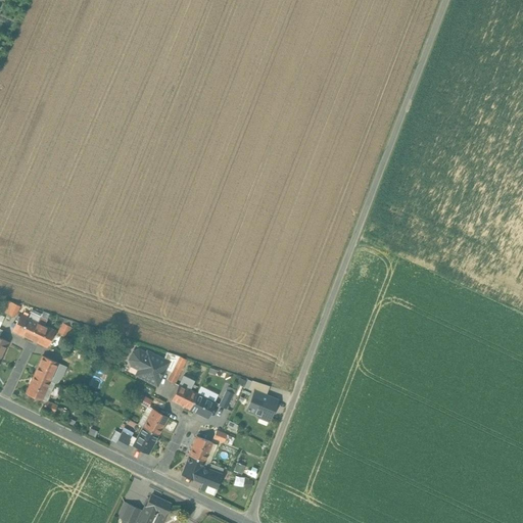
[(19,306),(8,300),(3,312),(14,317),(19,306)]
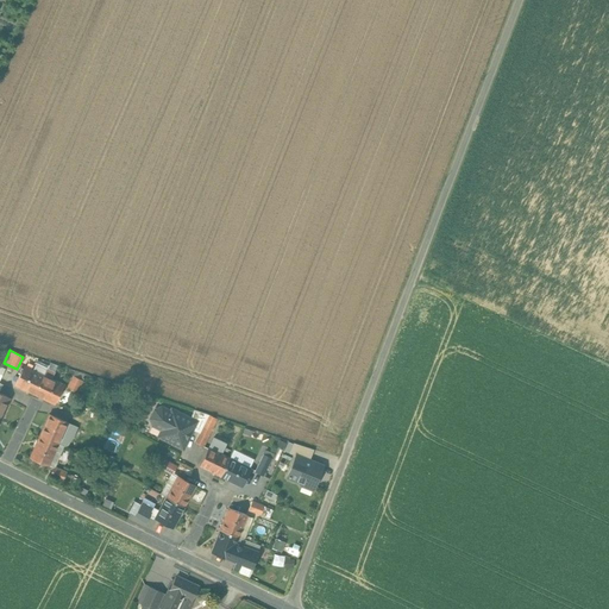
[(32,370),(24,366),(16,384),(35,394),(49,365),(37,360),(32,370)]
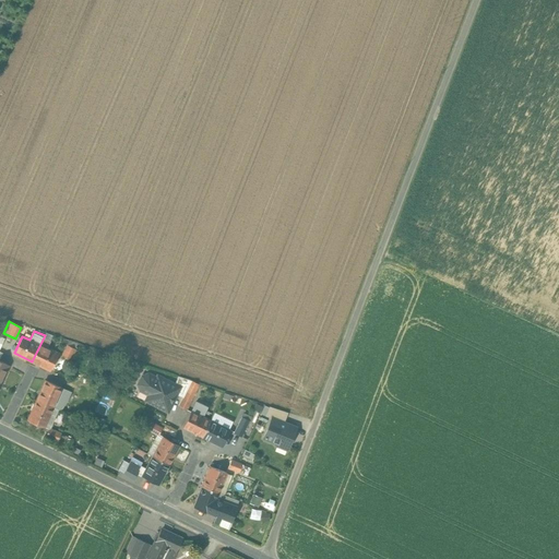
[(45,335),(32,361),(50,370),(58,354),(46,347),(52,335),(46,333),(45,335)]
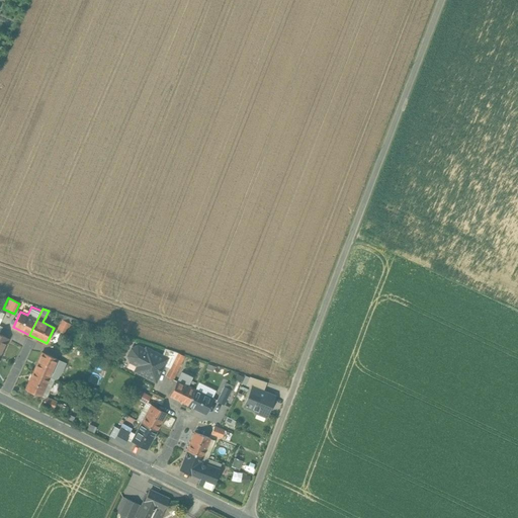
[(70,323),(63,320),(58,330),(65,334),(69,324),(70,323)]
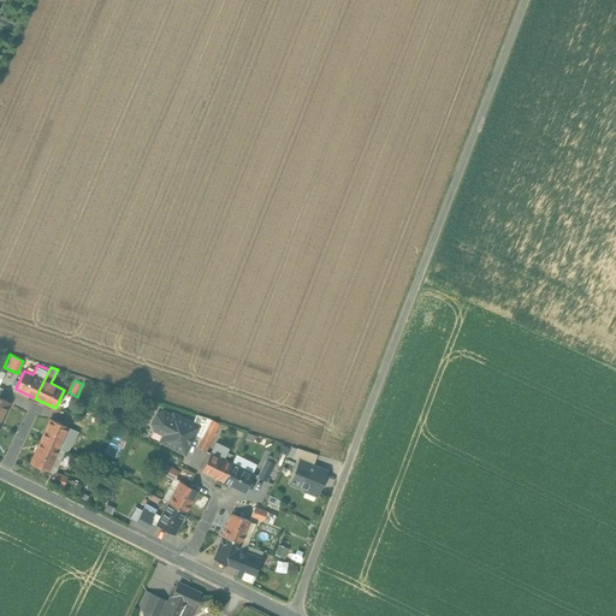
[(82,385),(77,397),(82,400),(88,388),(82,385)]
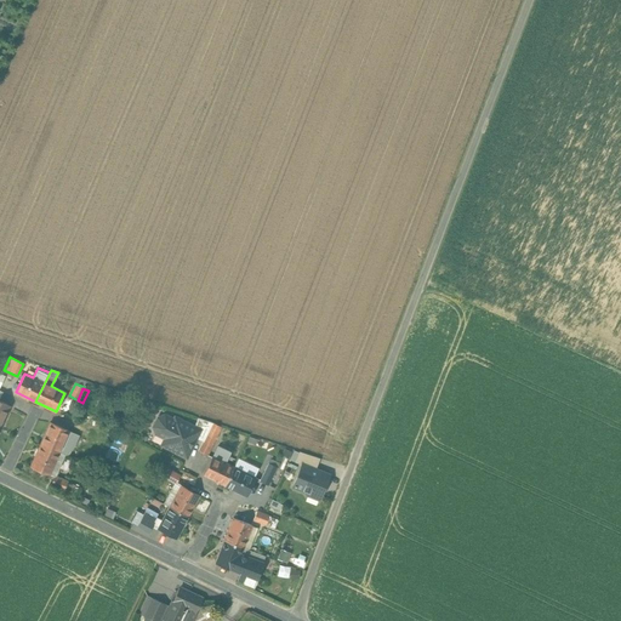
[(200,431),(194,427),(175,419),(175,420),(165,416),(158,419),(154,427),(157,433),(165,438),(163,445),(187,456),(195,438),(200,431)]
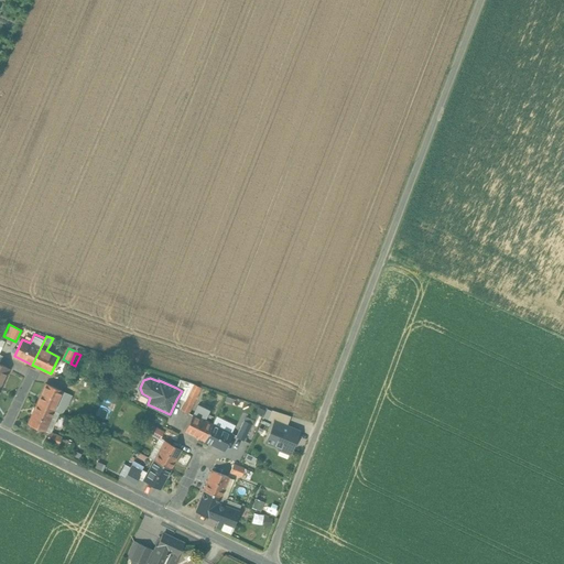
[(182,391),(177,398),(184,401),(193,383),(181,380),(176,388),(182,391)]
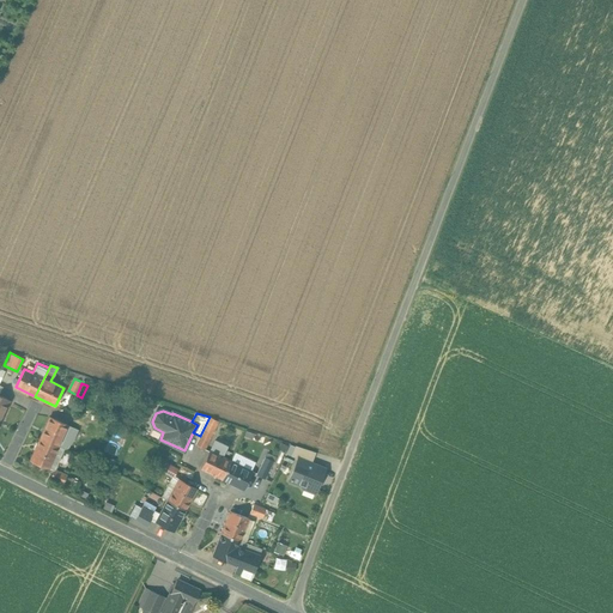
[(67,425),(49,417),(40,438),(64,449),(73,429),(73,428),(67,425)]
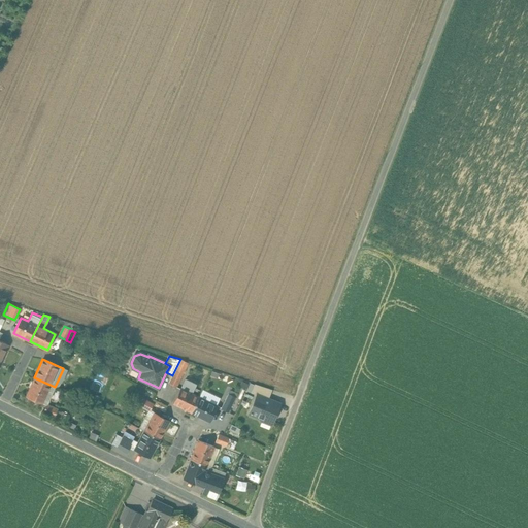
[(172,375),(169,384),(176,387),(188,363),(180,359),(172,375)]
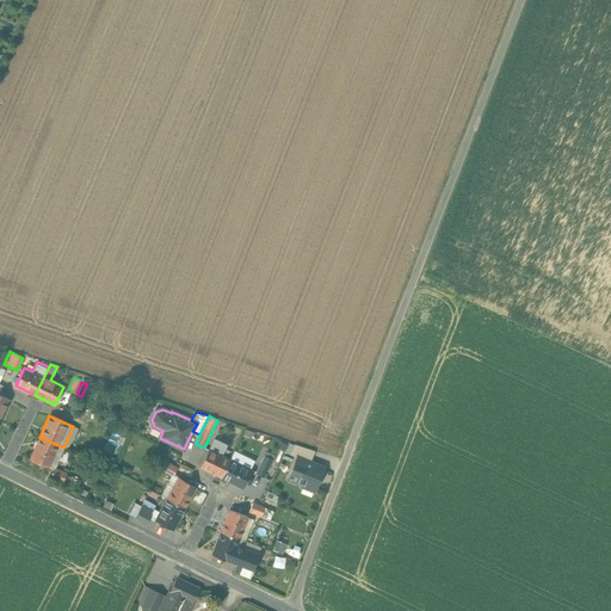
[(84,423),(76,419),(73,426),(73,427),(85,432),(87,425),(88,424),(84,423)]
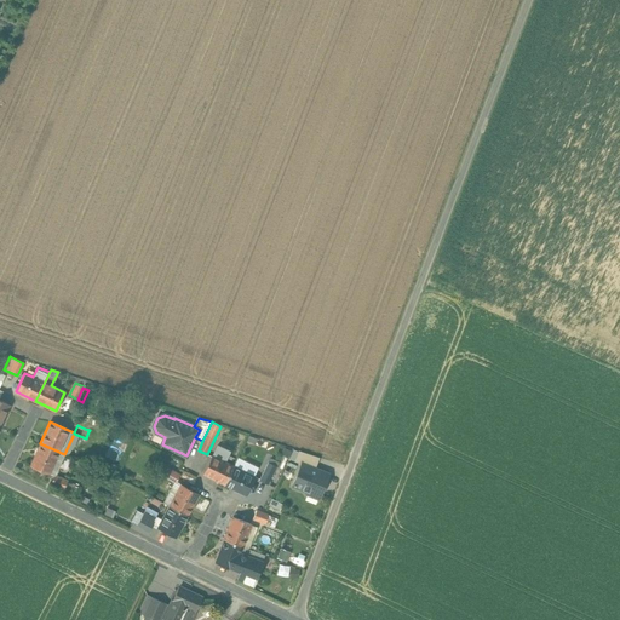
[(64,454),(40,443),(30,466),(55,476),(55,475),(56,476),(64,454)]
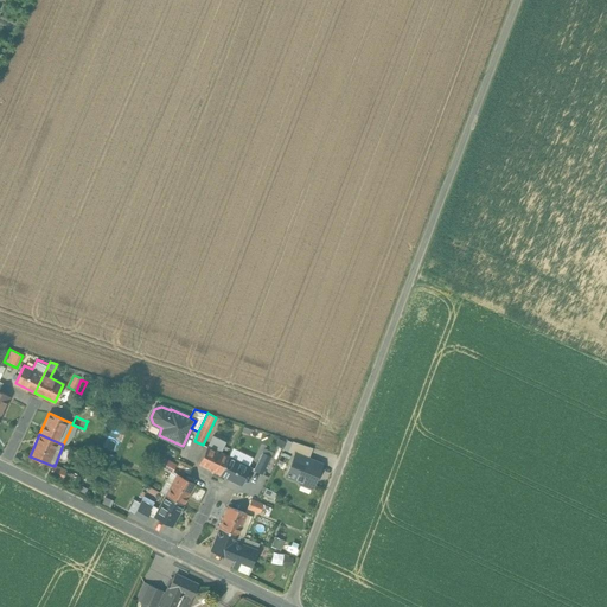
[(225,442),(212,436),(208,446),(221,452),(225,442)]
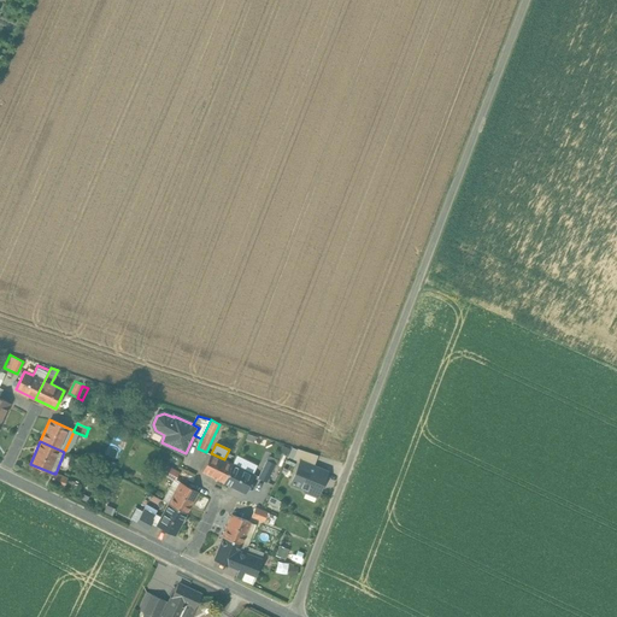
[(318,456),(298,448),(293,459),(300,462),(300,460),(313,466),(318,456)]
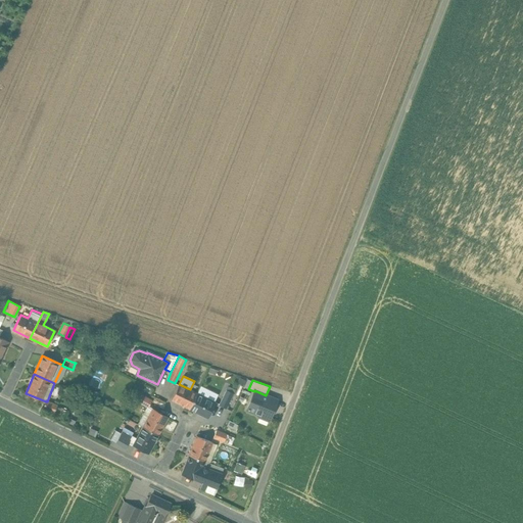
[(179,384),(171,400),(189,409),(197,393),(190,389),(179,384)]
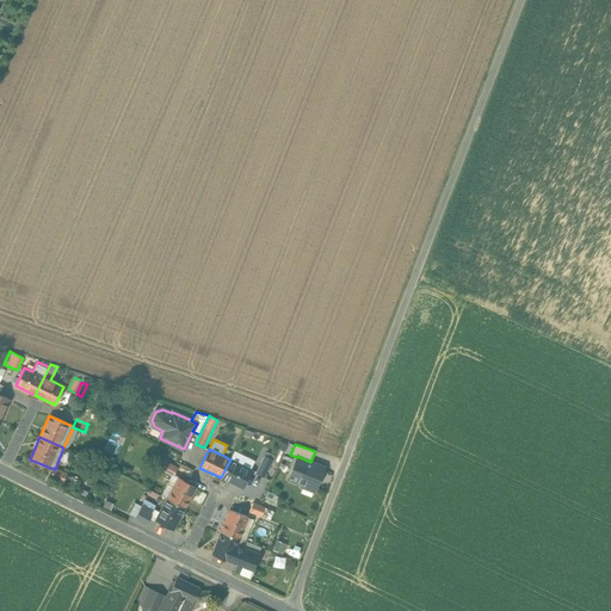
[(273,460),(264,456),(255,474),(264,477),(273,460)]
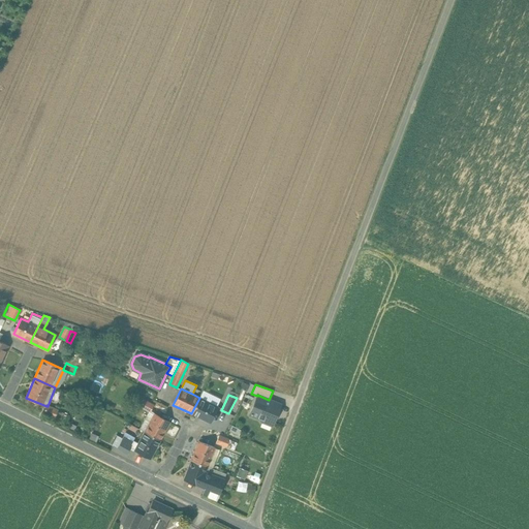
[(269,400),(257,395),(257,396),(250,414),(273,424),(280,404),(269,400)]
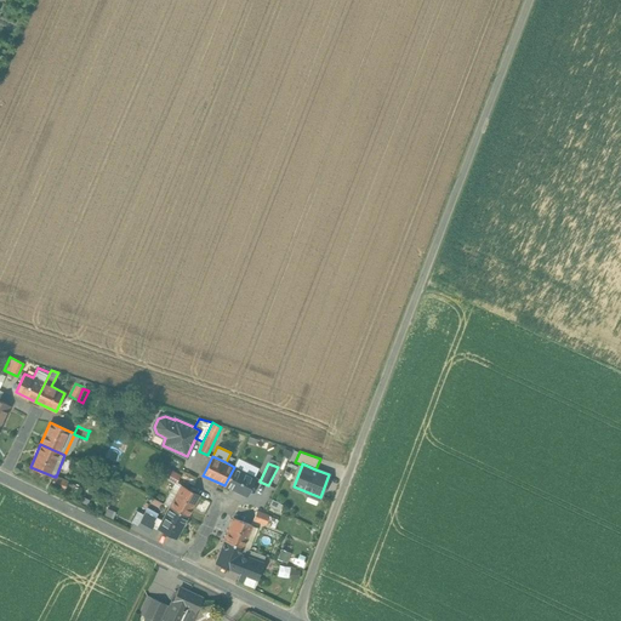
[(256,478),(234,467),(224,485),(246,496),(256,478)]
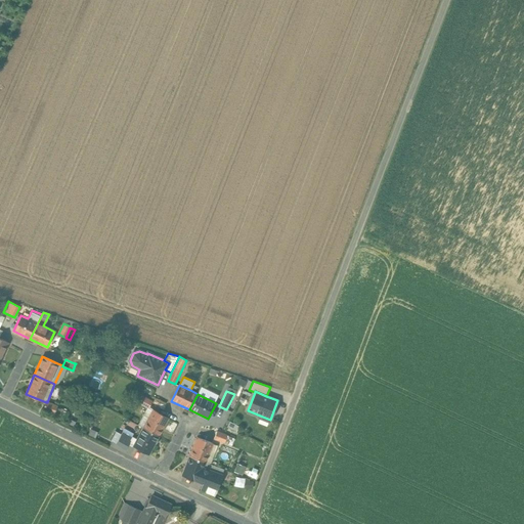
[(151,401),(142,396),(138,402),(147,408),(148,408),(148,407),(151,401)]
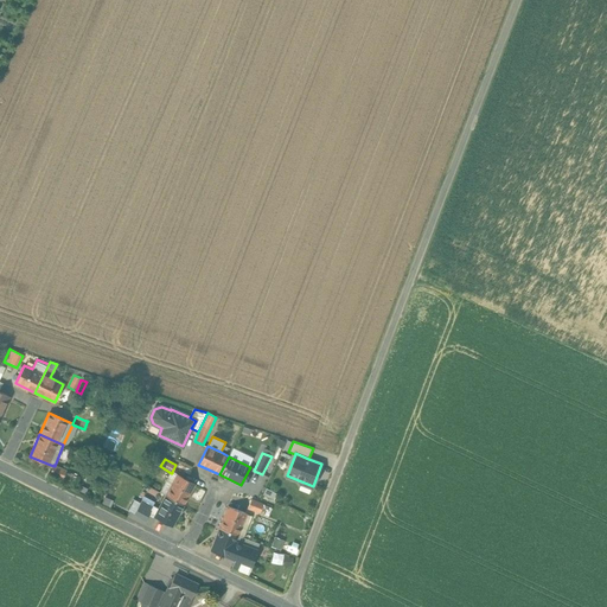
[(55,466),(53,465),(53,466),(50,473),(63,479),(65,472),(66,471),(55,466)]
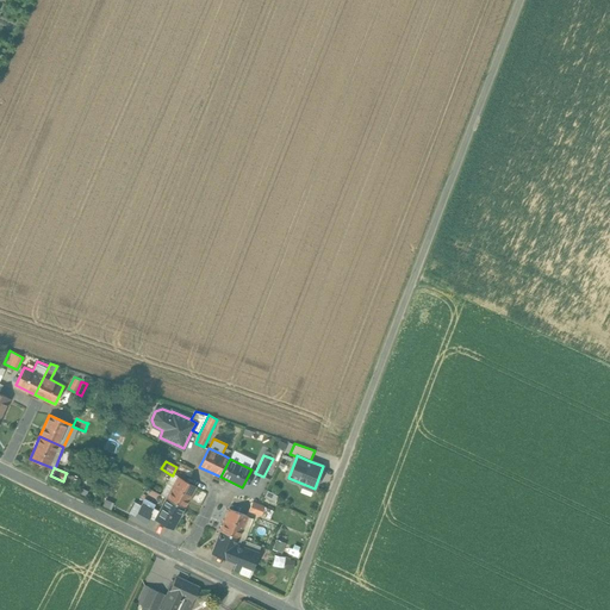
[(195,486),(173,474),(173,475),(172,475),(161,495),(167,498),(185,508),(195,486)]
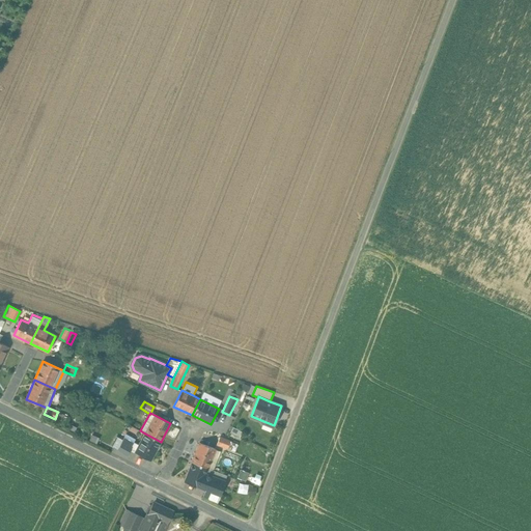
[(161,442),(145,434),(135,451),(150,459),(161,442)]
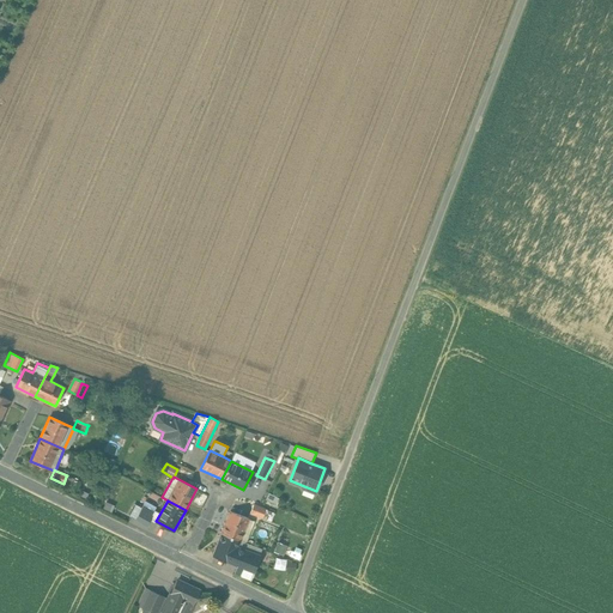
[(266,509),(253,504),(250,513),(262,517),(266,509)]
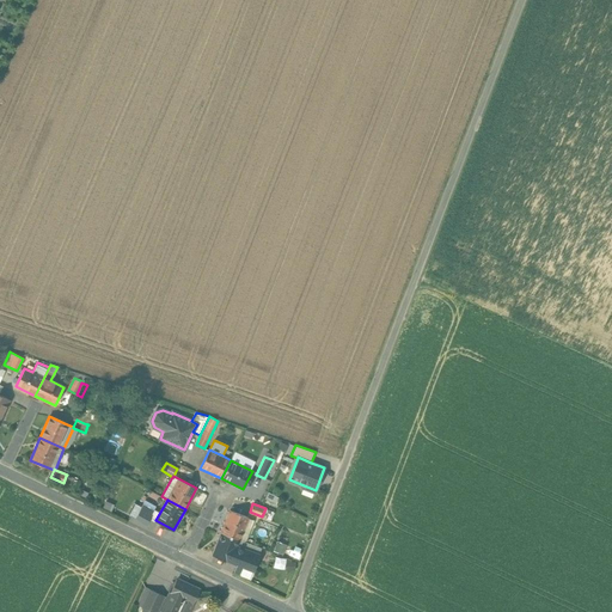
[(154,512),(142,506),(135,518),(147,524),(154,512)]
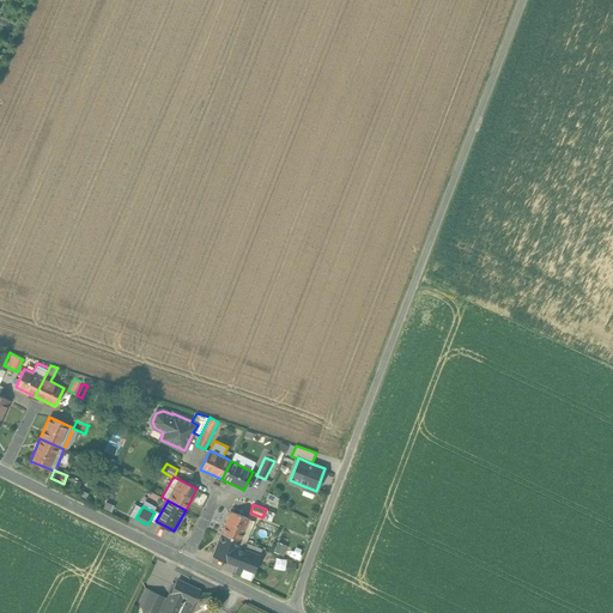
[(248,519),(230,511),(222,533),(240,540),(248,519)]
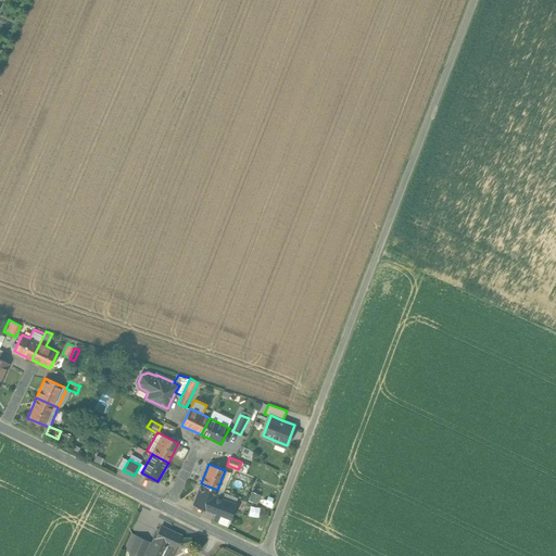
[(217,490),(201,483),(193,504),(210,510),(211,509),(215,512),(230,517),(236,504),(216,496),(218,490),(217,490)]
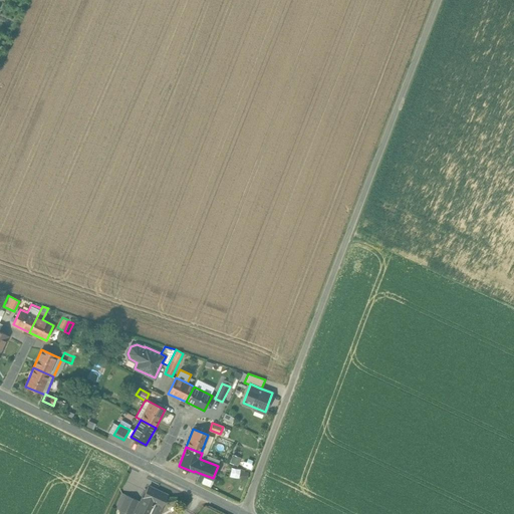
[(241,458),(233,455),(229,463),(238,467),(241,458)]
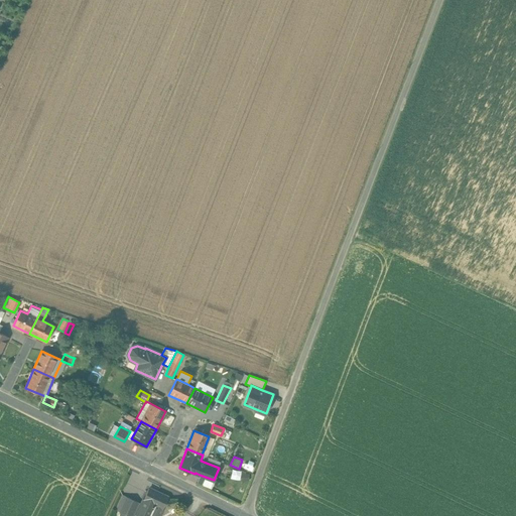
[(234,469),(232,478),(241,479),(243,471),(234,469)]
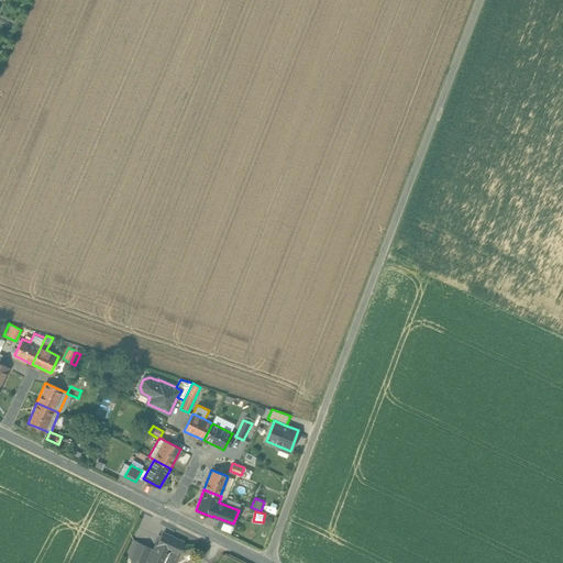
[(233,523),(218,518),(214,526),(230,531),(233,523)]
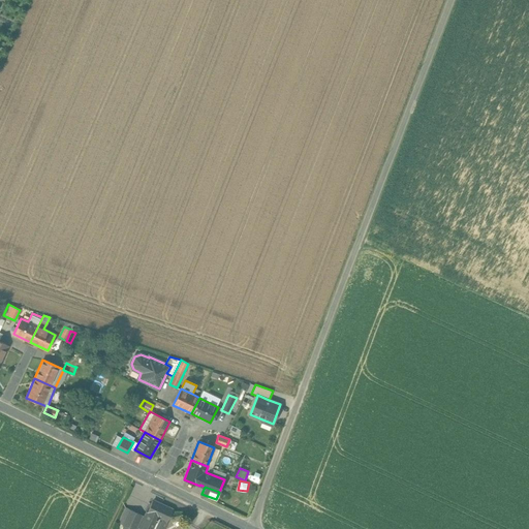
[(173,510),(152,501),(146,517),(142,515),(134,528),(139,528),(141,528),(143,528),(152,528),(159,517),(167,521),(173,510)]
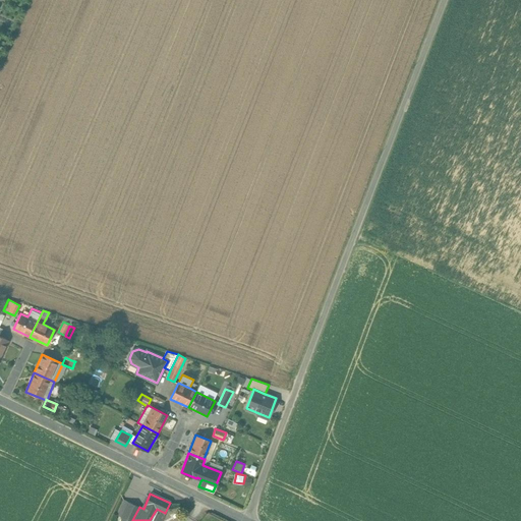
[(132,520),(139,507),(123,500),(116,515),(130,520),(132,520)]
